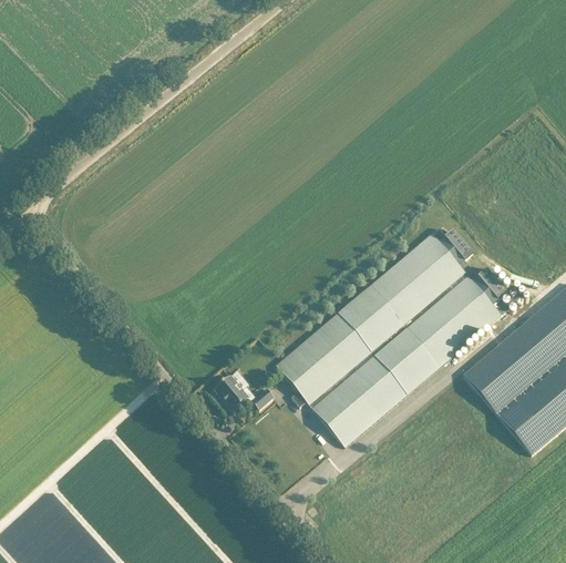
[(433,232),(277,365),(298,390),(291,396),(300,406),(307,400),(346,447),(507,309),(500,299),(507,293),(485,266),(477,273),(466,259),(474,253),(454,229),(446,236),(439,227),(438,228),(439,229),(434,233),(433,232)]
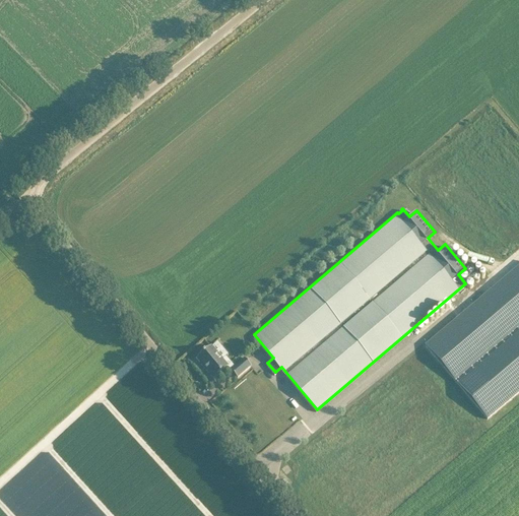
[(518,255),(514,249),(479,279),(487,287),(518,259),(518,255)]
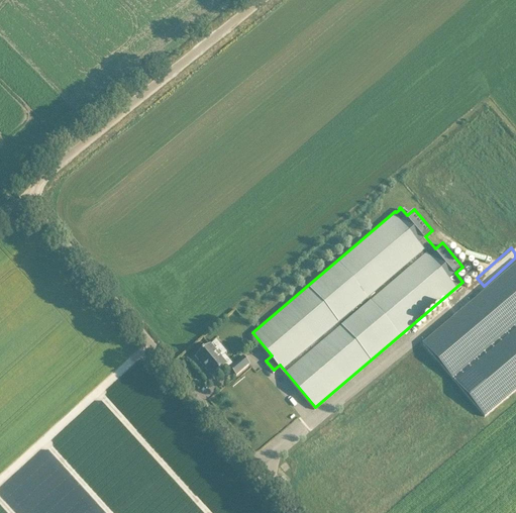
[(515,262),(423,340),(486,413),(515,387),(515,262)]
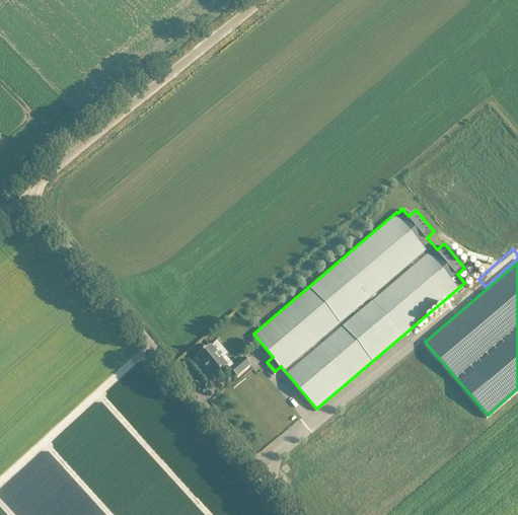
[(210,343),(196,356),(213,376),(227,364),(210,343)]
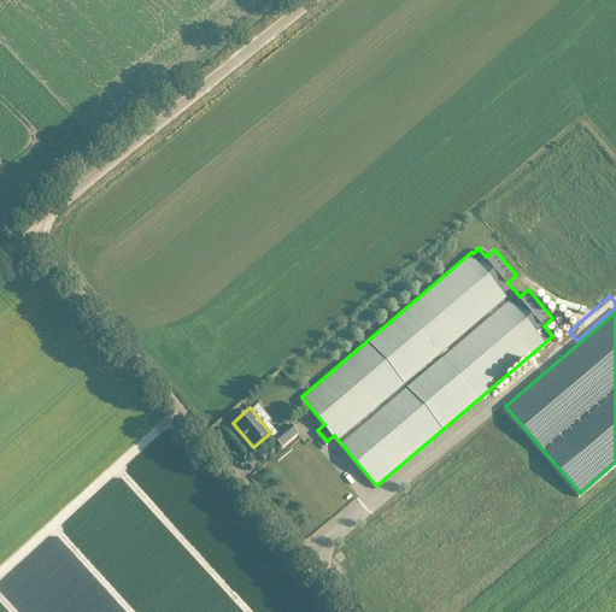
[(289,422),(274,435),(281,445),(298,431),(289,422)]
